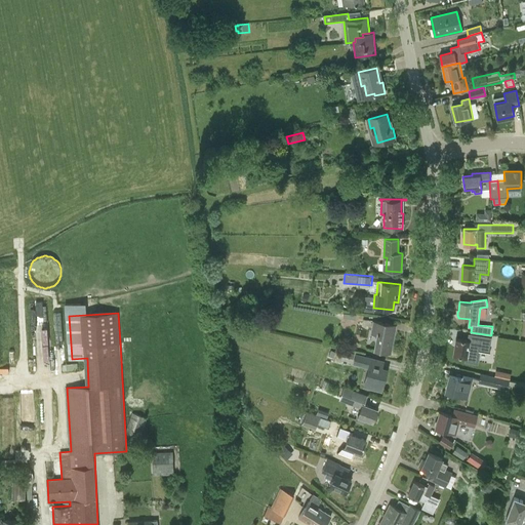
[(373,320),(371,330),(377,332),(374,350),(391,353),(396,325),(373,320)]
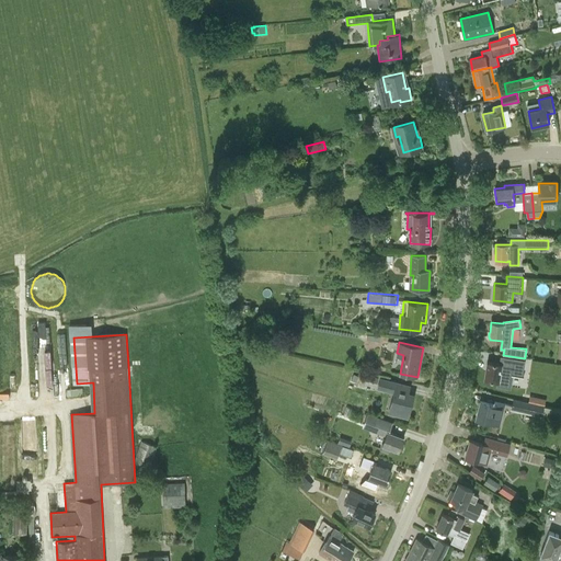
[(501,364),(488,362),(484,379),(499,381),(501,371),(511,374),(511,375),(521,376),(524,362),(502,357),(501,364)]
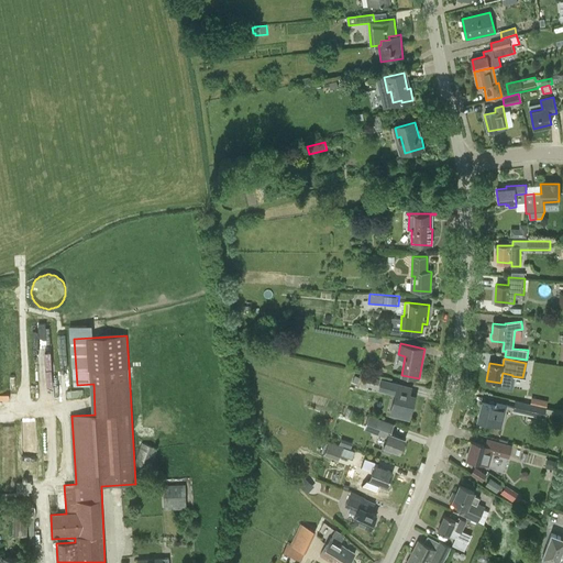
[(366,385),(366,386),(378,389),(381,379),(368,376),(364,375),(363,379),(361,379),(360,384),(366,385)]
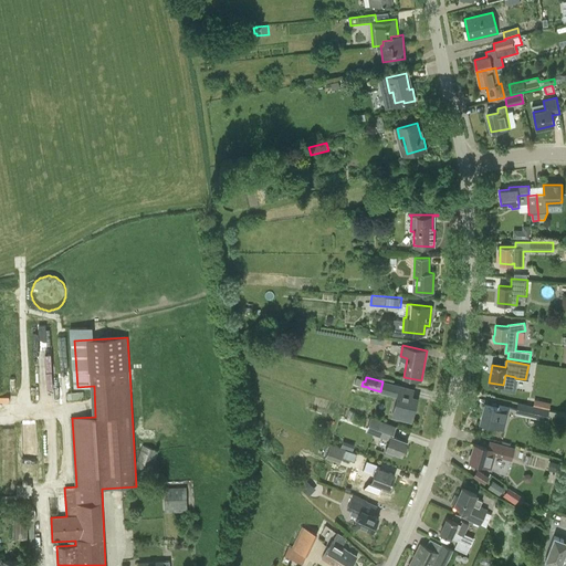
[(410,398),(413,389),(384,381),(380,392),(397,397),(391,417),(410,421),(416,400),(410,398)]
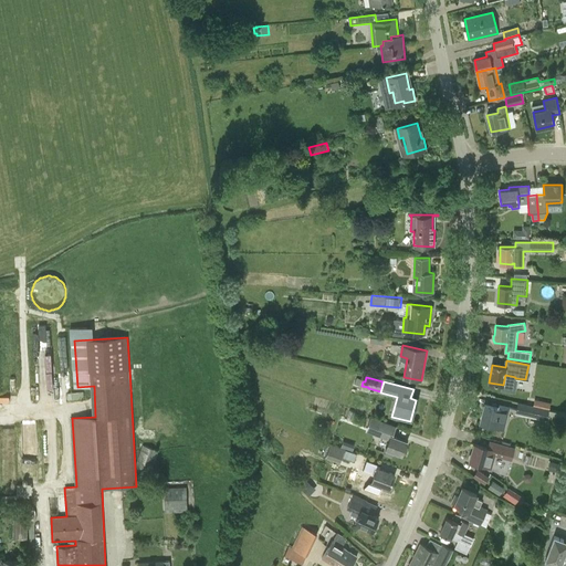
[(87,391),(67,394),(69,400),(87,399),(87,391)]
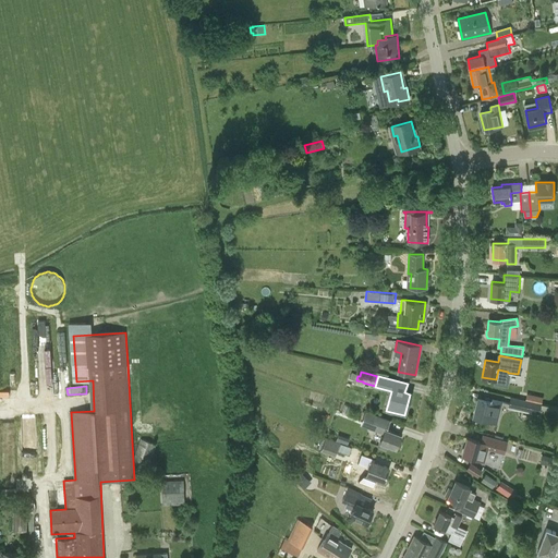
[(528,393),(526,400),(526,401),(542,404),(544,397),(528,393)]
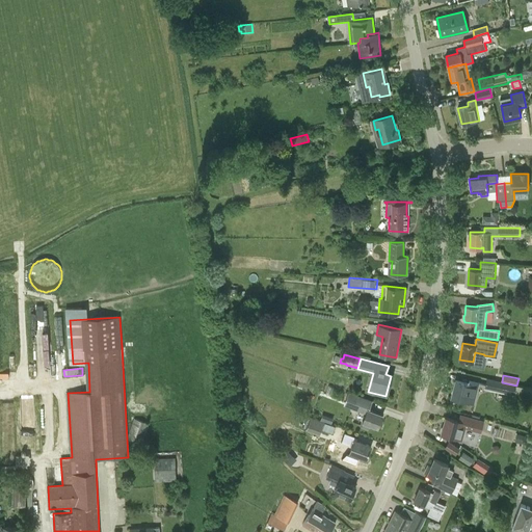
[(485,389),(514,396),(515,393),(531,396),(531,389),(516,386),(502,382),(502,381),(487,378),(485,389)]
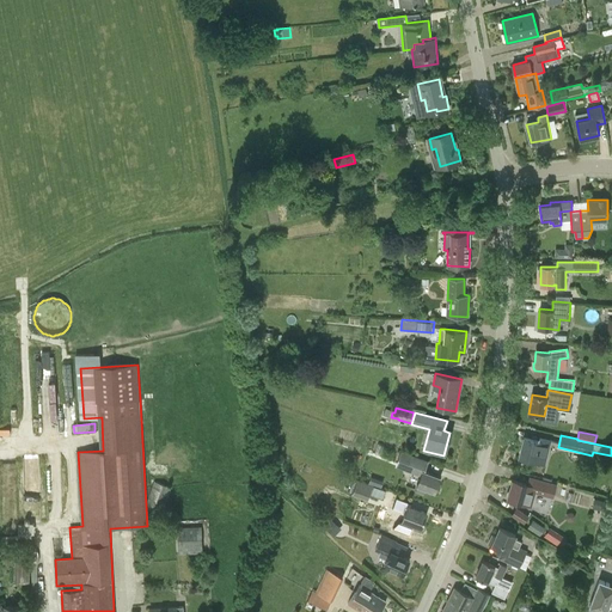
[(545,464),(551,441),(539,438),(539,441),(524,438),(519,457),(545,464)]
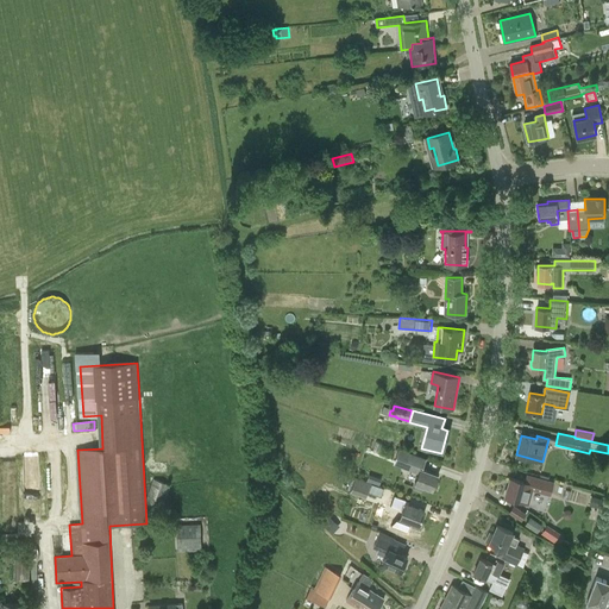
[(394,464),(419,473),(415,483),(414,489),(422,493),(424,487),(432,489),(438,475),(424,469),(427,459),(400,449),(394,464)]
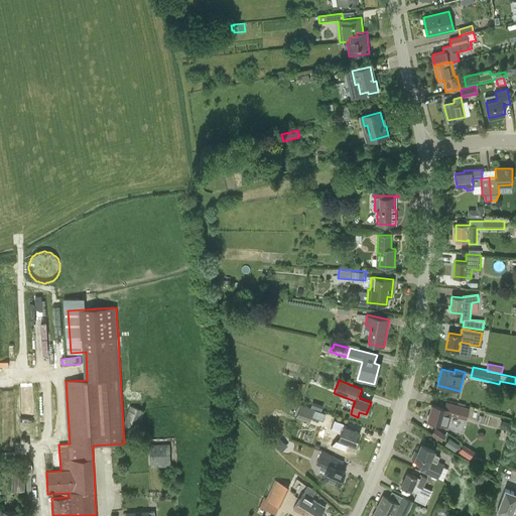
[(427,420),(444,425),(447,414),(468,419),(471,409),(446,402),(444,408),(432,404),(427,420)]
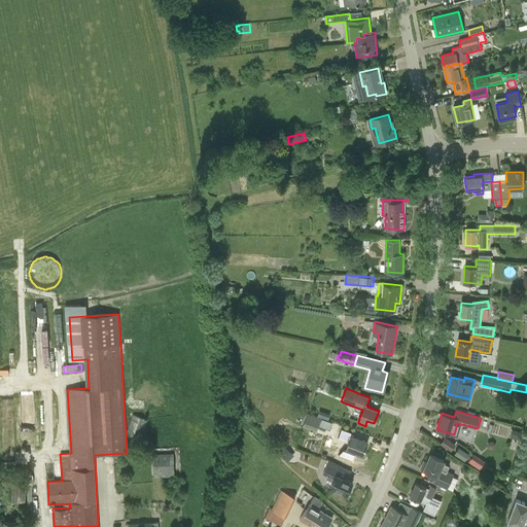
[(134,415),(127,434),(141,440),(148,420),(134,415)]
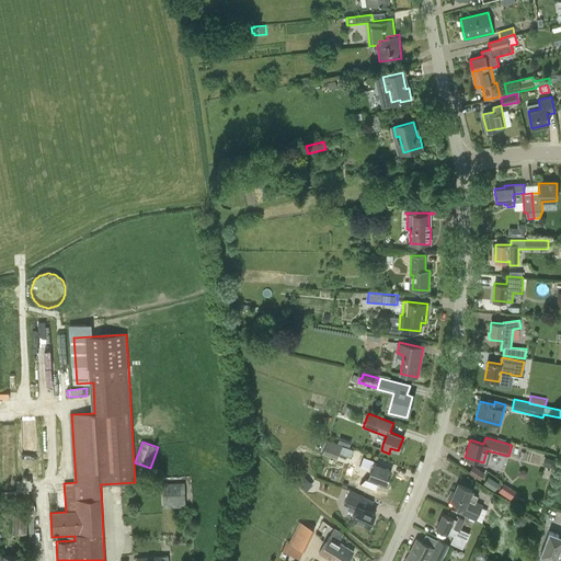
[(351,457),(354,449),(343,446),(340,454),(351,457)]
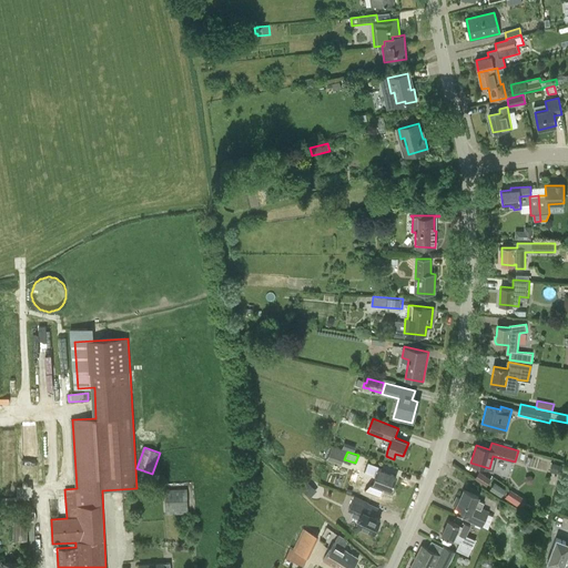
[(362,472),(369,474),(373,467),(364,464),(362,472)]
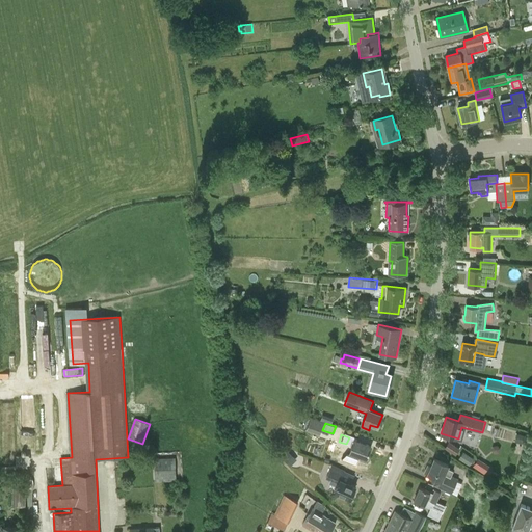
[(515,442),(524,444),(525,436),(516,434),(515,442)]
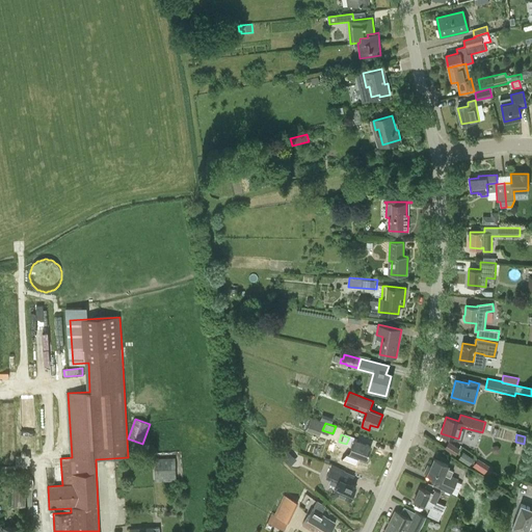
[(349,452),(367,458),(371,446),(354,440),(349,452)]
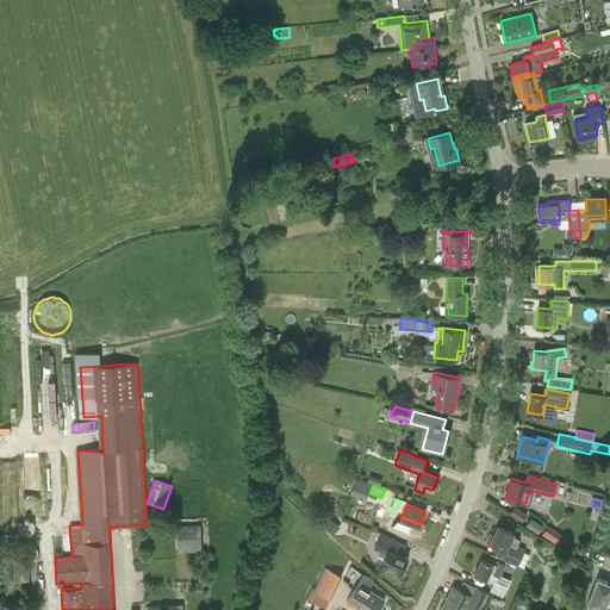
[(510,514),(523,522),(528,515),(515,506),(510,514)]
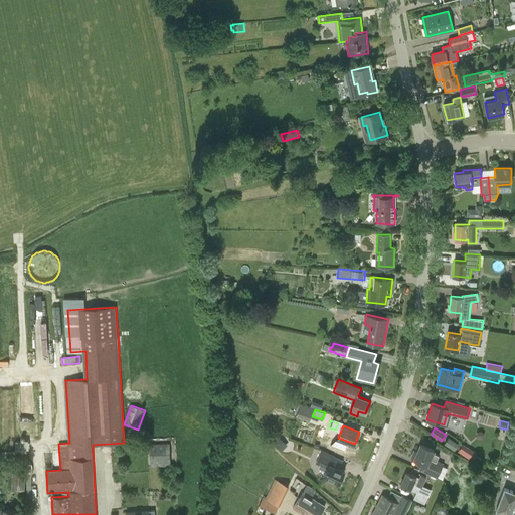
[(274,443),(282,452),(288,445),(279,437),(274,443)]
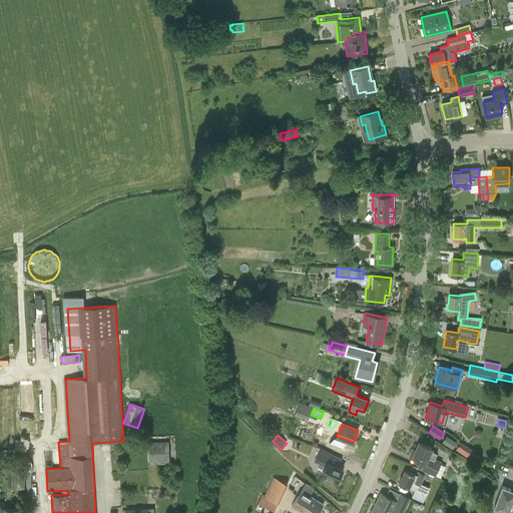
[(443,441),(452,447),(456,442),(447,435),(443,441)]
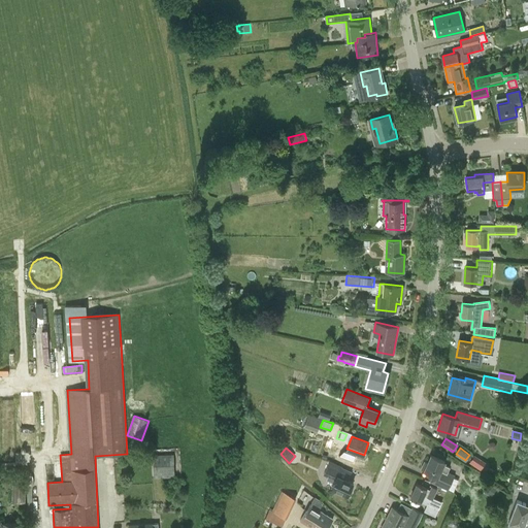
[(28,460),(30,460),(30,451),(15,452),(17,461),(12,461),(13,469),(20,468),(19,461),(28,460)]
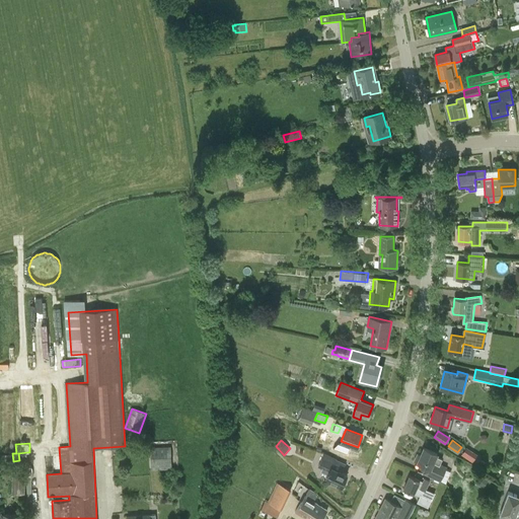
[(152,470),(172,469),(171,447),(150,448),(152,470)]
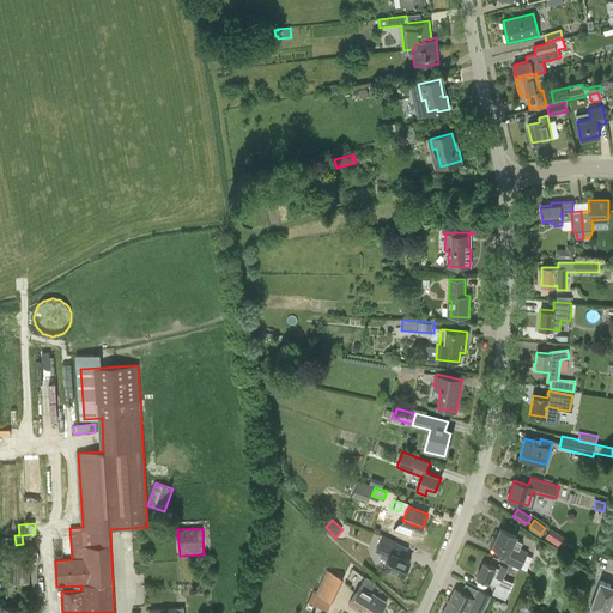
[(493,535),(489,545),(507,552),(504,559),(520,568),(527,552),(519,548),(522,541),(515,539),(516,535),(501,528),(497,536),(493,535)]
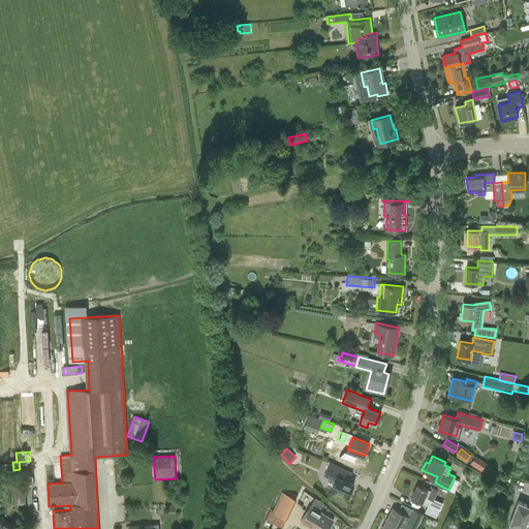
[(478,457),(473,465),(485,472),(490,464),(478,457)]
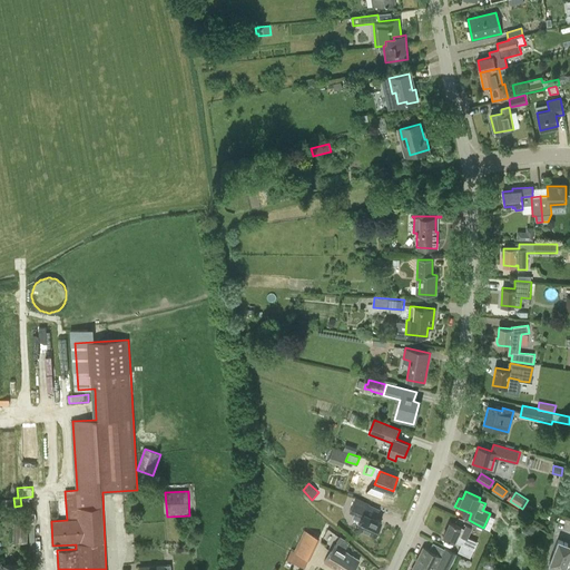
[(370,504),(356,498),(350,513),(354,514),(353,518),(360,521),(357,527),(375,534),(381,521),(375,518),(365,513),(370,504)]
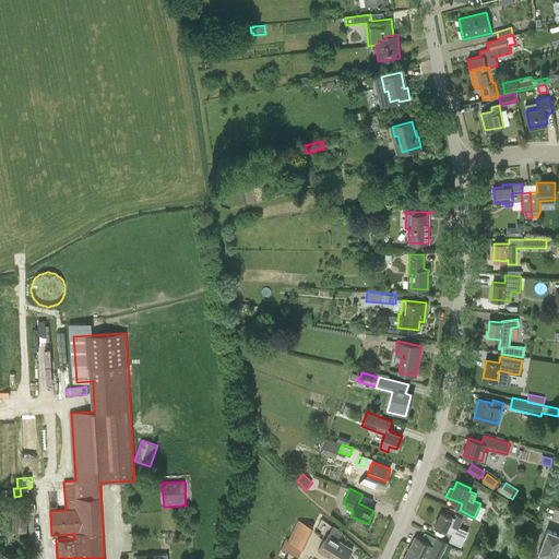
[(27,533),(28,513),(13,512),(13,532),(27,533)]
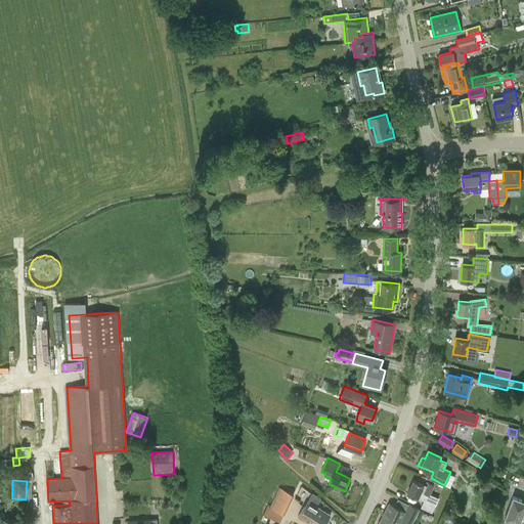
[(407,493),(418,498),(418,497),(424,500),(421,507),(432,512),(439,498),(430,494),(434,484),(429,482),(427,486),(413,480),(407,493)]
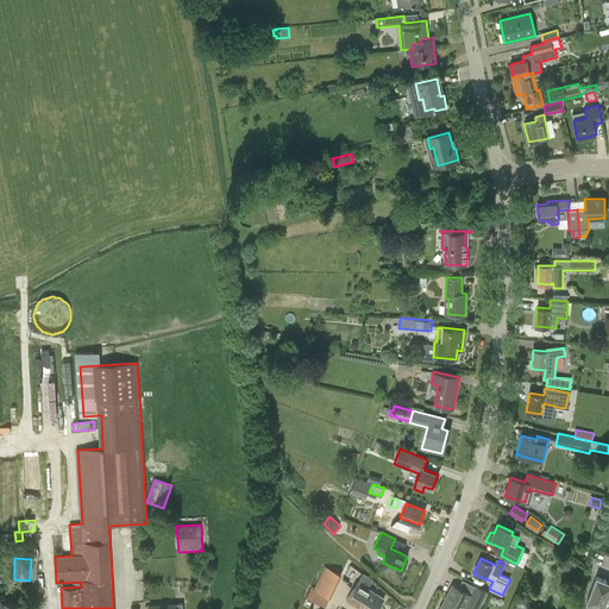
[(573,563),(565,558),(559,569),(567,573),(573,563)]
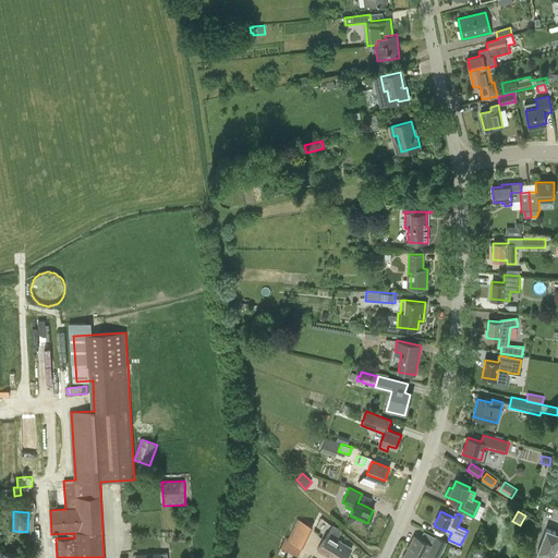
[(303,548),(314,526),(299,519),(291,534),(288,533),(281,547),(287,550),(295,555),(299,556),(302,548),(303,548)]
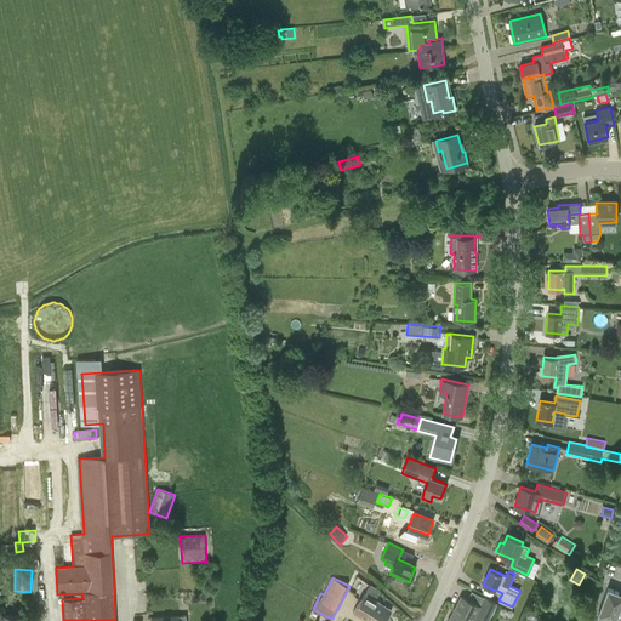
[(366,620),(379,602),(375,599),(380,592),(370,585),(353,611),(366,620)]
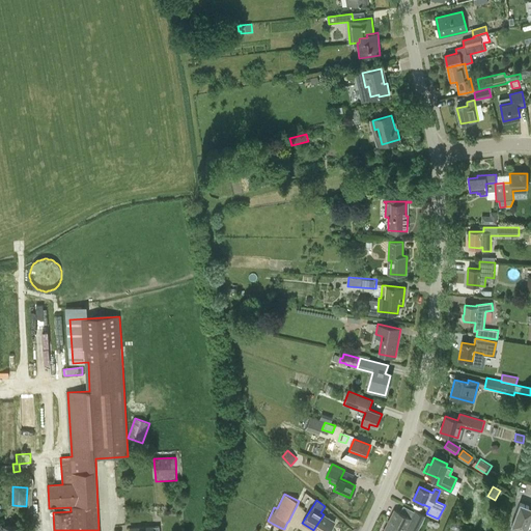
[(516,528),(524,530),(530,530),(530,510),(528,509),(529,506),(520,503),(511,523),(519,526),(516,528)]
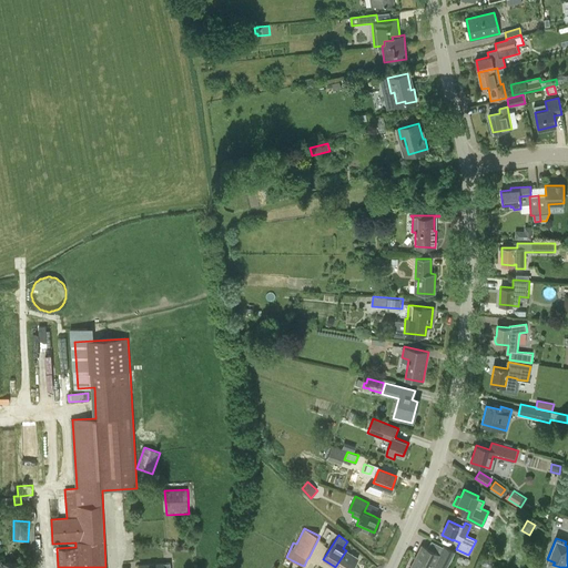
[(422,545),(409,567),(432,567),(434,566),(437,567),(445,567),(447,566),(454,551),(447,548),(444,546),(443,547),(439,554),(427,548),(422,545)]
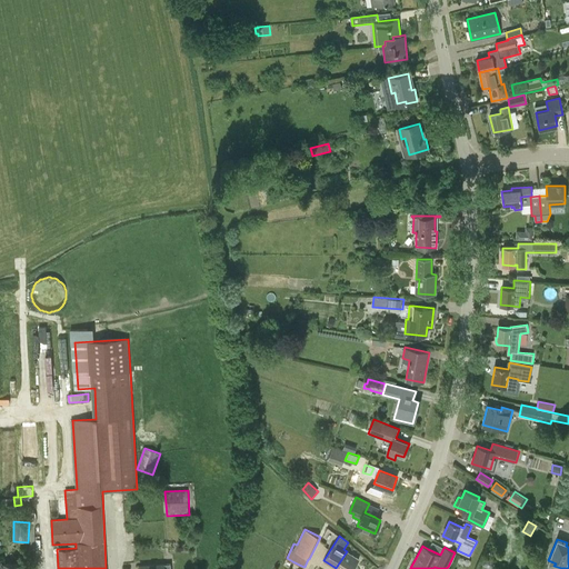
[(347,551),(336,568),(337,568),(351,568),(359,559),(347,551)]
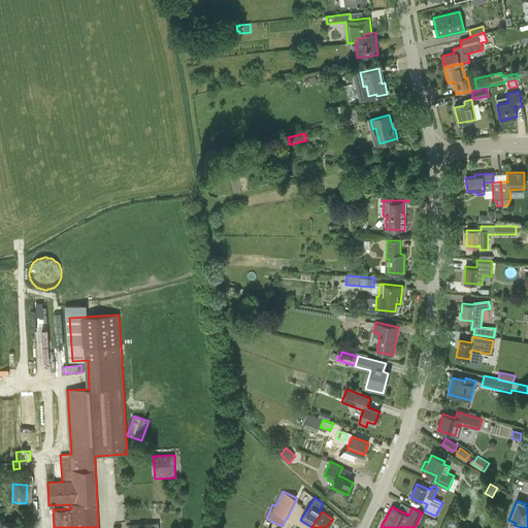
All buildings are outlined.
